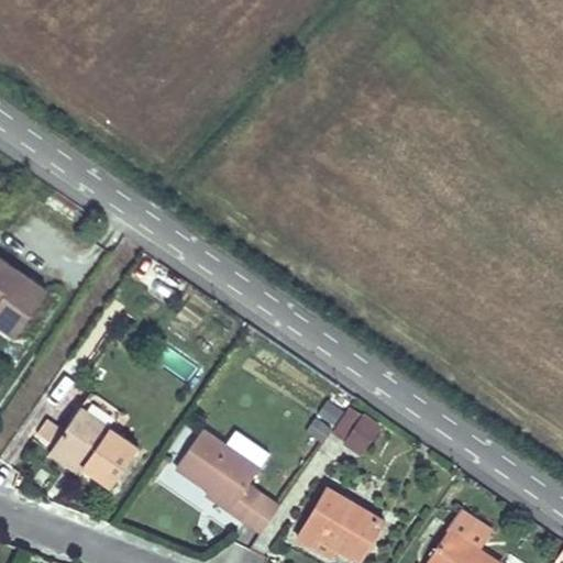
[(154,257),(139,278),(169,301),(185,280),(154,257)]
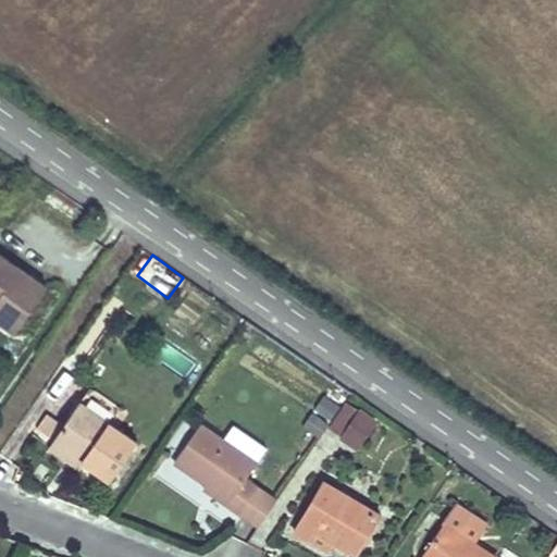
[(0,323),(13,333),(45,288),(0,256),(0,323)]
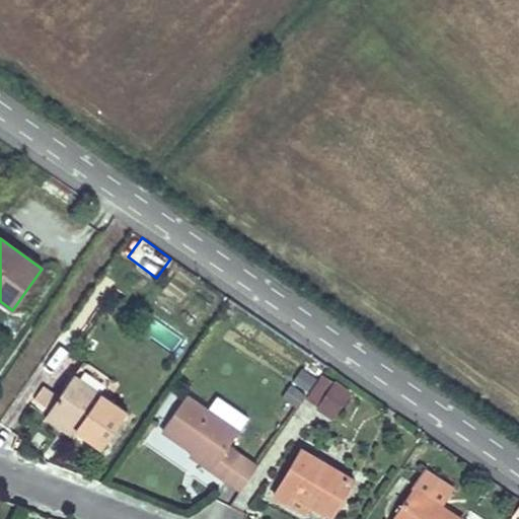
[(84,362),(50,411),(101,448),(126,413),(102,396),(113,381),(84,362)]
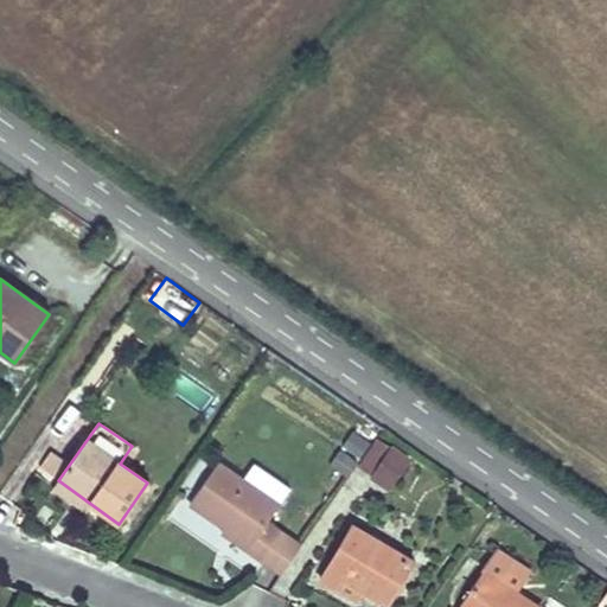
[(391,448),(372,477),(389,489),(408,460),(391,448)]
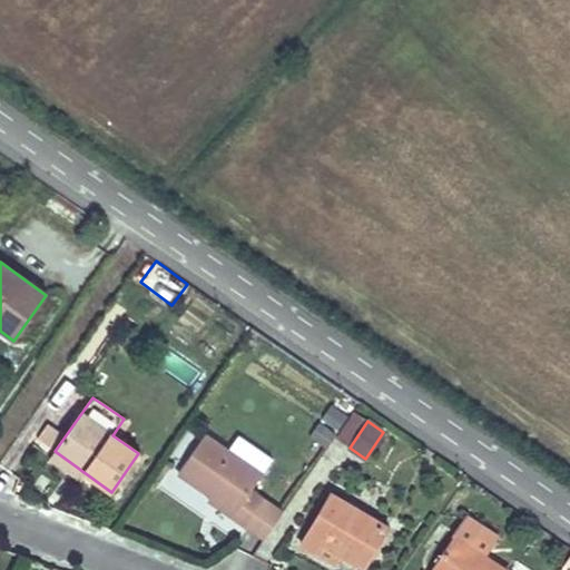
[(205,435),(179,472),(213,494),(238,511),(233,519),(264,541),(283,512),(251,490),(262,473),(205,435)]
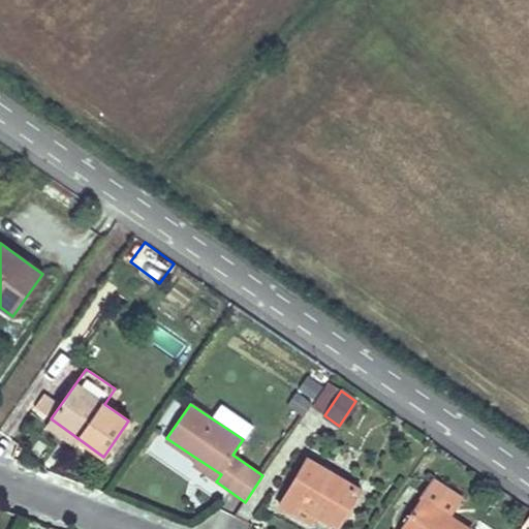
[(252,426),(220,405),(211,418),(243,439),(252,426)]
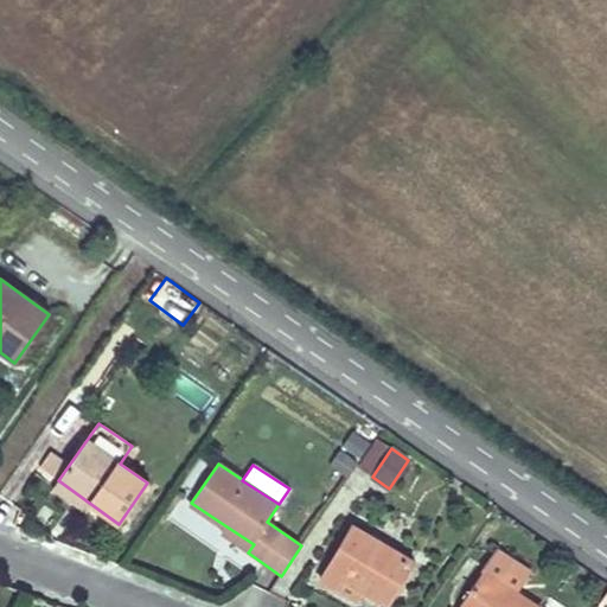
[(352,524),(320,579),(336,589),(343,577),(365,590),(388,605),(414,562),(352,524)]
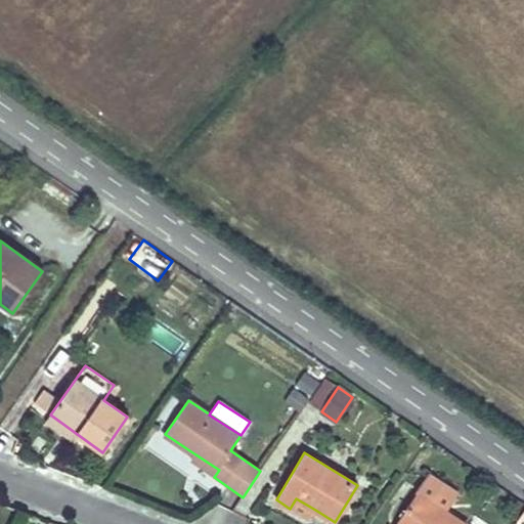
[(219,470),(195,454),(191,461),(214,477),(219,470)]
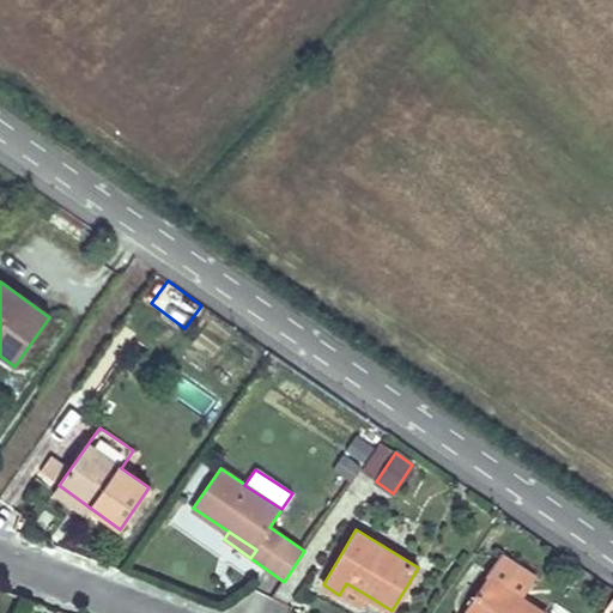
[(504,556),(490,576),(525,600),(539,580),(504,556)]
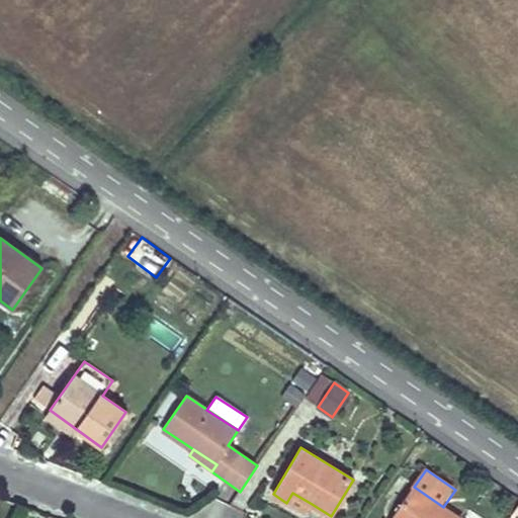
[(414,487),(392,517),(459,517),(443,507),(414,487)]
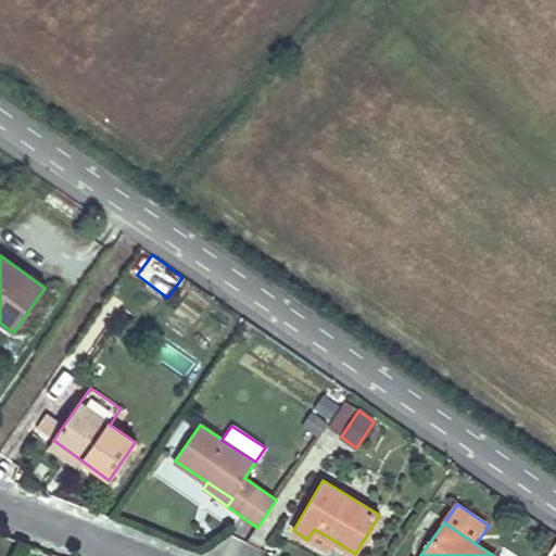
[(314,529),(307,540),(328,551),(335,541),(314,529)]
